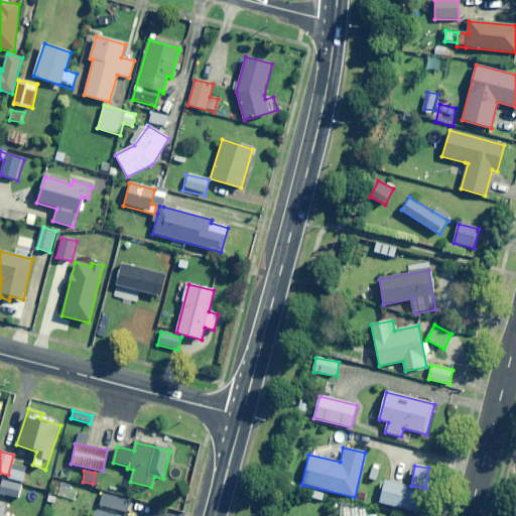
[(23,486),(2,481),(0,487),(0,494),(19,499),(23,486)]
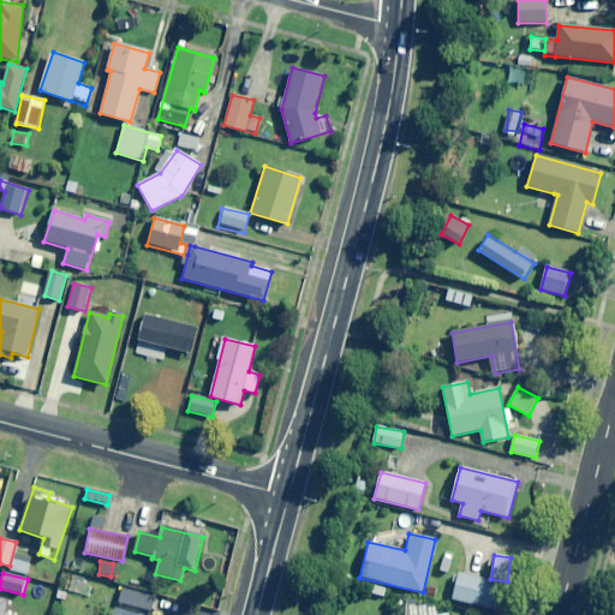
[(496,583),(457,574),(451,601),(490,609),(496,583)]
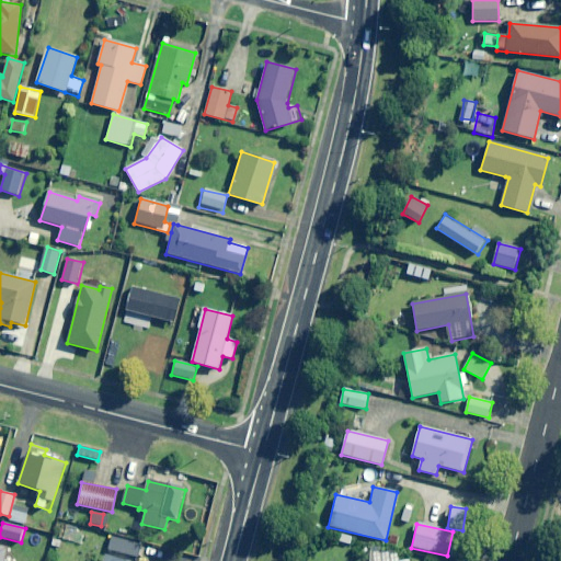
[(339,531),(336,542),(352,546),(354,535),(339,531)]
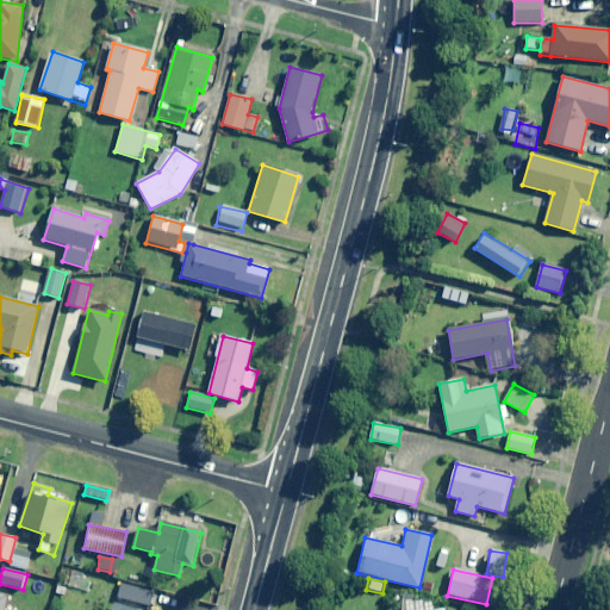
[(156,592),(120,584),(118,599),(153,607),(156,592)]
